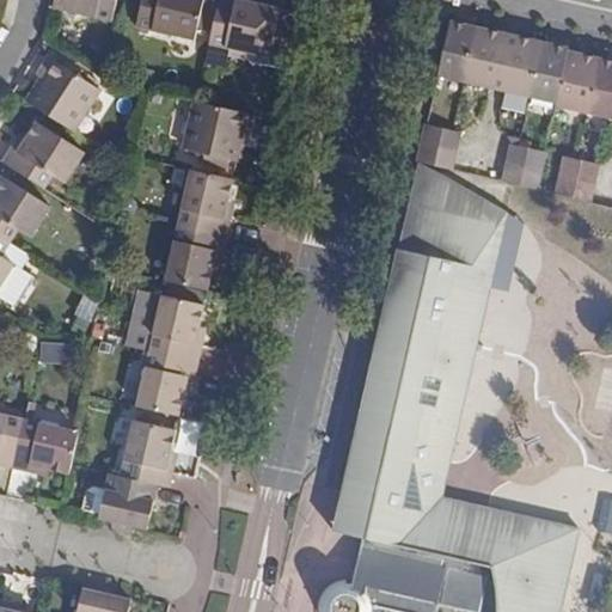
[(55,0),(54,7),(111,20),(116,0),(55,0)]
